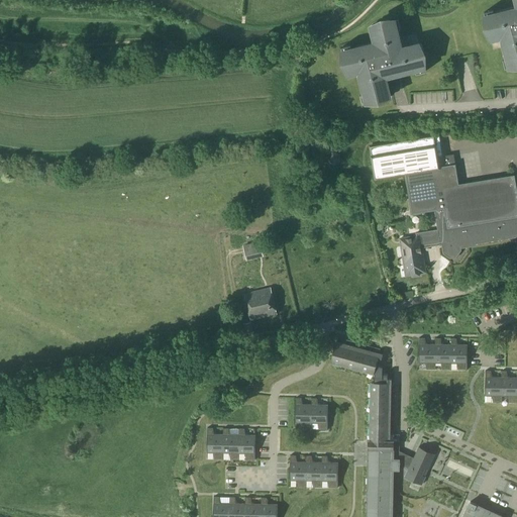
[(516,0),(516,3),(516,8),(494,14),(493,10),(484,12),(491,39),(502,36),(507,58),(503,60),(505,69),(516,65),(516,0)]
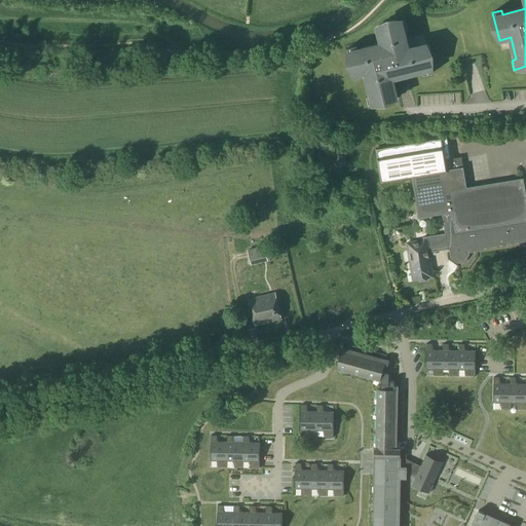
[(408,49),(403,30),(408,29),(406,20),(378,27),(382,44),(358,50),(357,45),(347,48),(354,75),(366,73),(371,95),(367,96),(369,105),(397,99),(393,88),(398,87),(397,82),(403,81),(402,75),(422,70),(423,75),(433,73),(426,45),(408,49)]
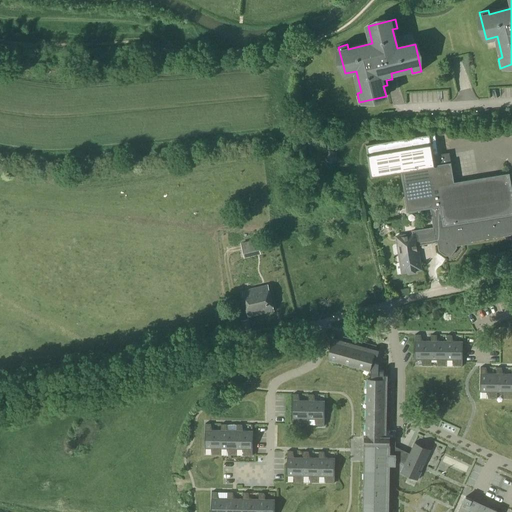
[(429,136),(367,146),(372,176),(402,171),(408,212),(430,208),(433,228),(434,227),(434,228),(436,242),(437,243),(438,243),(439,251),(446,256),(452,255),(457,248),(456,244),(511,234),(511,174),(509,175),(509,174),(454,182),(449,153),(433,156),(429,136)]
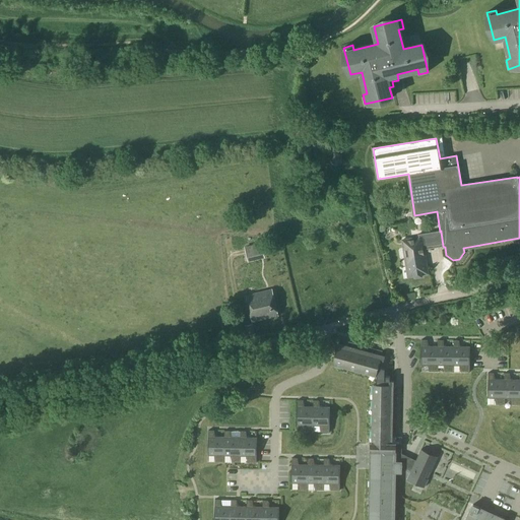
[(338,156),(335,160),(342,165),(345,160),(338,156)]
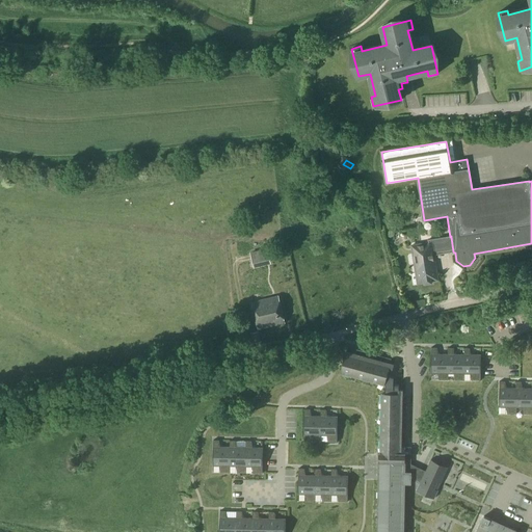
[(450,237),(428,240),(428,243),(411,246),(418,284),(424,283),(424,284),(431,283),(431,282),(437,281),(436,270),(434,270),(432,261),(434,259),(433,255),(453,251),(451,237),(451,236),(450,237)]
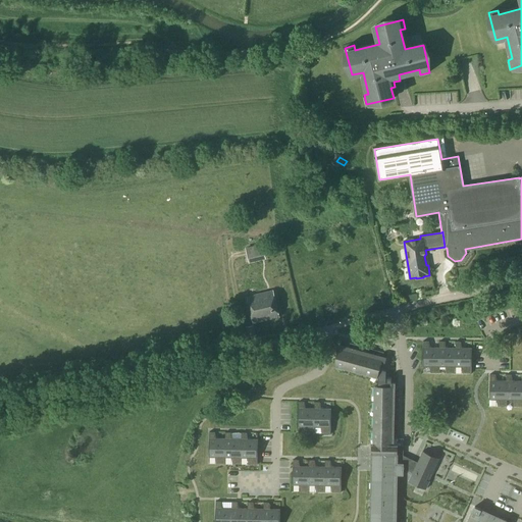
[(244,277),(243,262),(233,262),(235,277),(244,277)]
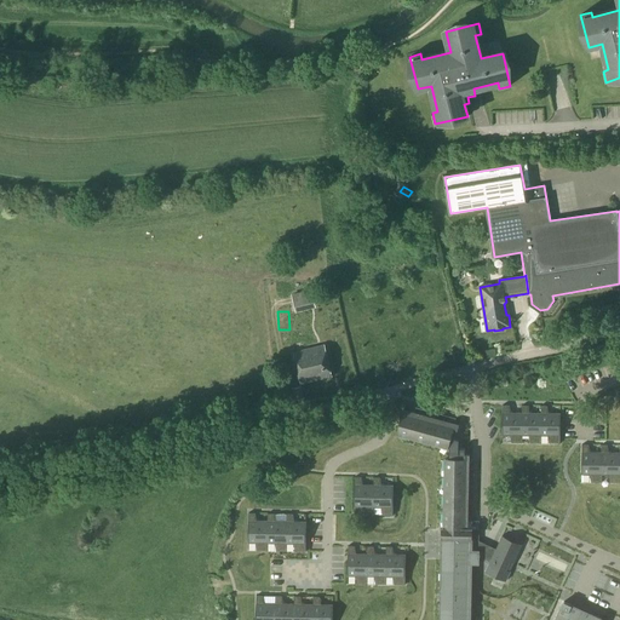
[(300,384),(332,377),(325,345),(293,352),(300,384)]
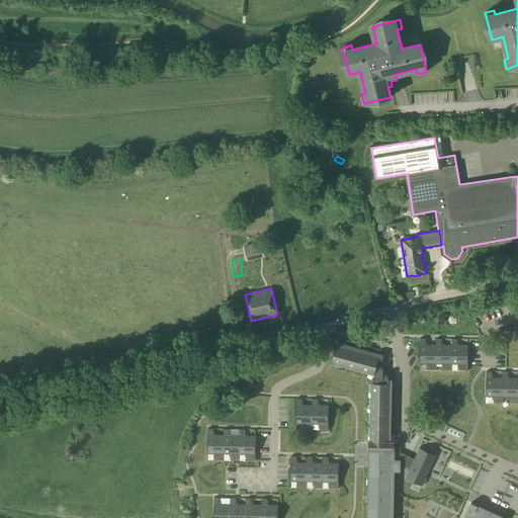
[(246,335),(254,333),(252,323),(243,325),(246,335)]
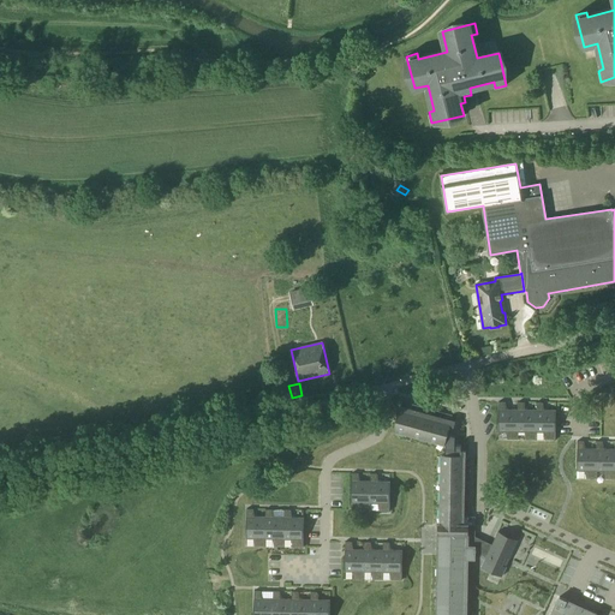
[(505,402),(499,402),(497,431),(506,431),(507,439),(518,440),(518,431),(518,410),(506,410),(505,402)]
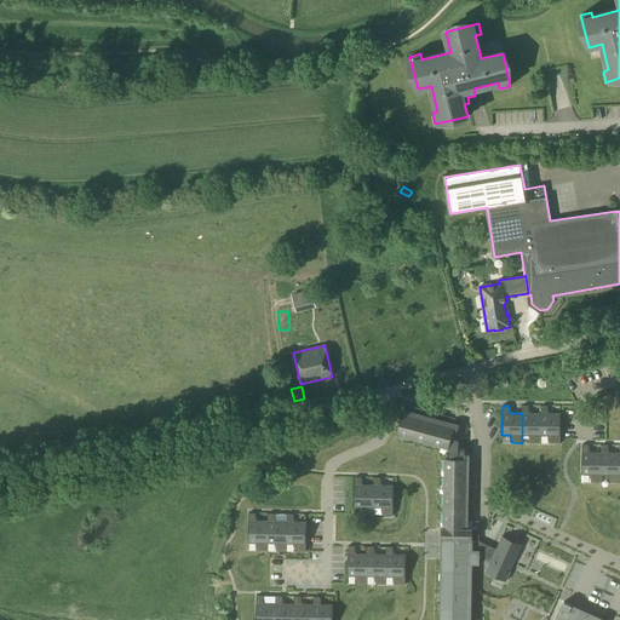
[(522,413),(522,435),(529,435),(530,443),(541,443),(541,435),(540,413),(529,413),(528,406),(522,406),(522,413)]
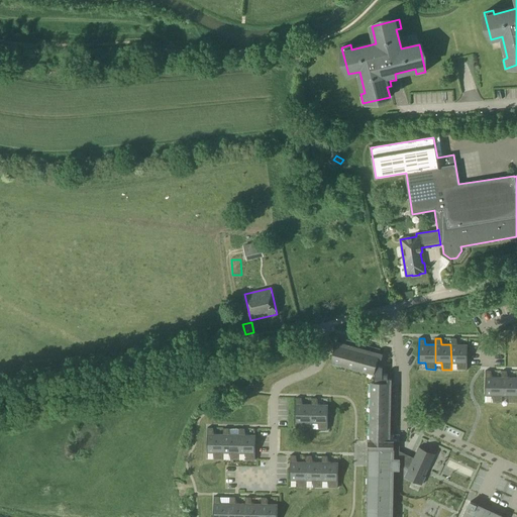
[(450,339),(450,344),(451,363),(456,363),(457,370),(467,370),(467,344),(457,344),(456,339),(450,339)]
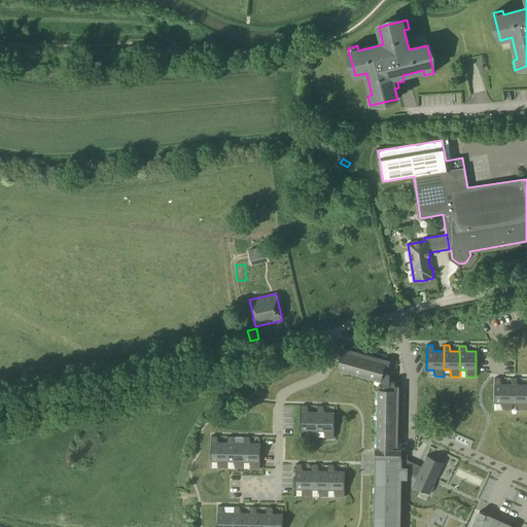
[(513,526),(501,522),(479,511),(477,515),(470,526),(399,526),(400,480),(407,480),(407,477),(407,468),(401,468),(401,461),(407,461),(408,450),(406,450),(401,450),(401,443),(398,443),(398,435),(401,435),(401,428),(398,428),(398,421),(401,421),(401,414),(398,414),(398,406),(402,406),(402,399),(399,399),(399,387),(395,387),(395,382),(391,382),(391,387),(389,387),(390,375),(386,374),(390,356),(384,355),(383,359),(382,359),(381,362),(374,360),(376,353),(371,351),(369,355),(367,355),(366,358),(359,356),(361,349),(355,347),(354,351),(353,351),(352,354),(344,352),(339,370),(382,382),(382,390),(378,390),(377,450),(376,450),(376,458),(377,458),(376,465),(376,477),(375,526),(513,526)]
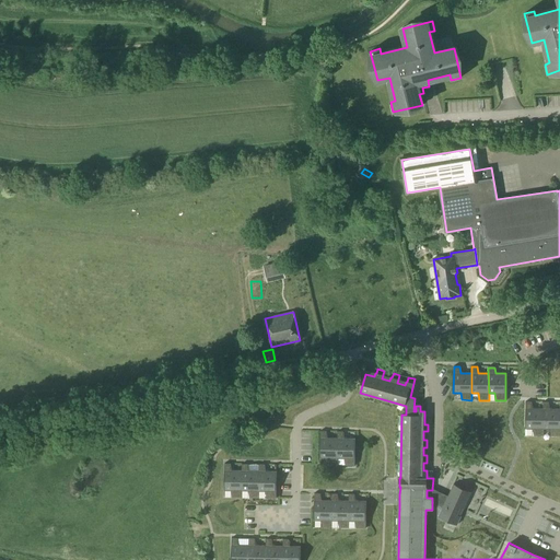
[(532,403),(525,403),(525,429),(533,428),(534,435),(543,435),(543,428),(543,409),(533,409),(532,403)]
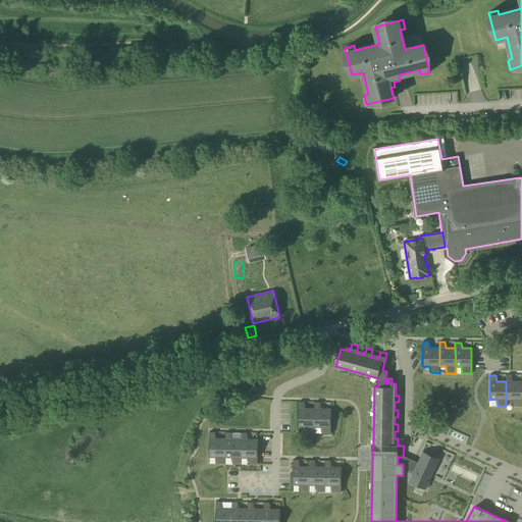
[(506,375),(506,381),(506,399),(512,399),(513,406),(521,406),(521,400),(521,381),(512,381),(511,375),(506,375)]
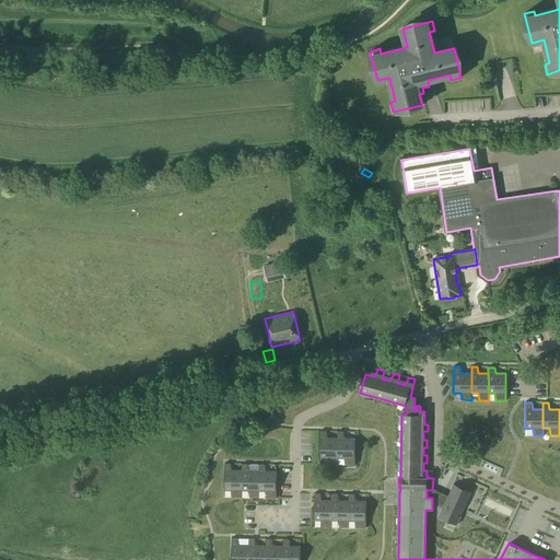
[(328,438),(327,438),(326,432),(321,431),(319,431),(319,458),(321,458),(327,458),(328,465),(338,465),(338,458),(337,439),(328,438)]
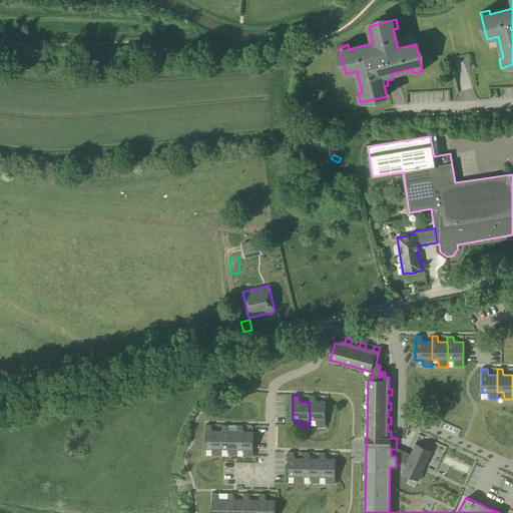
[(309,396),(309,402),(310,420),(315,420),(316,427),(324,427),(325,427),(326,402),(325,402),(316,402),(315,396),(309,396)]
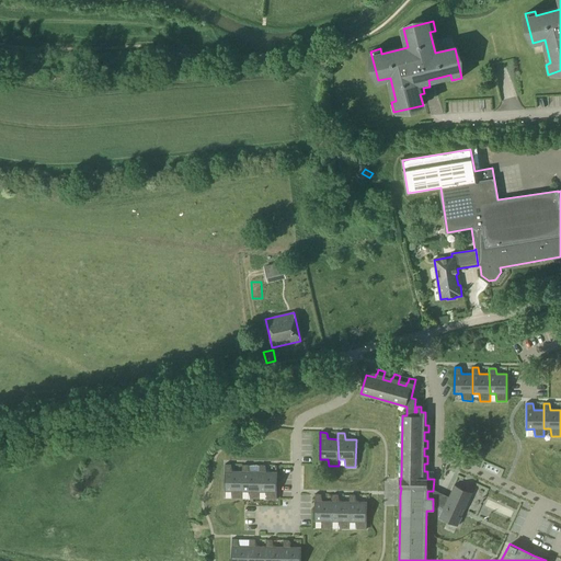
[(232,471),(231,465),(226,465),(225,465),(224,491),(225,491),(231,491),(232,499),(242,499),(242,492),(242,471),(232,471)]
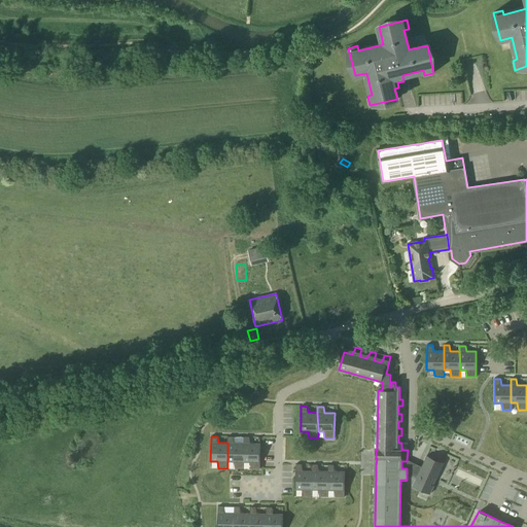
[(227,436),(227,443),(227,462),(229,462),(234,462),(235,468),(244,469),(244,462),(243,444),(234,443),(233,437),(227,436)]
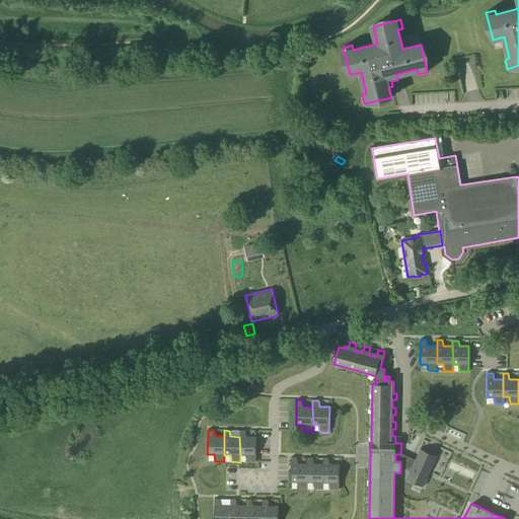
[(239,431),(239,437),(240,455),(241,455),(245,455),(246,462),(254,462),(255,462),(256,437),(255,437),(246,437),(245,431),(239,431)]
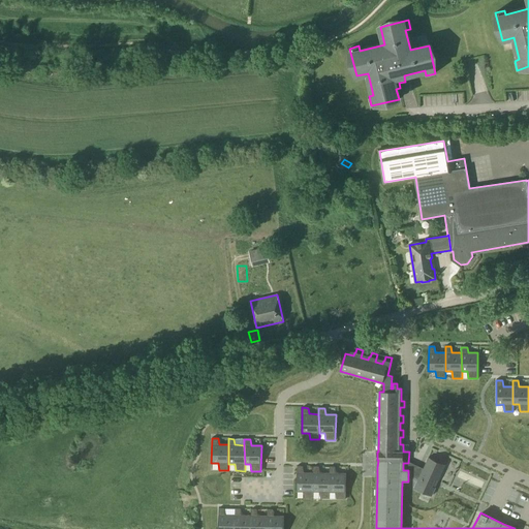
[(459,445),(476,453),(478,446),(462,439),(459,445)]
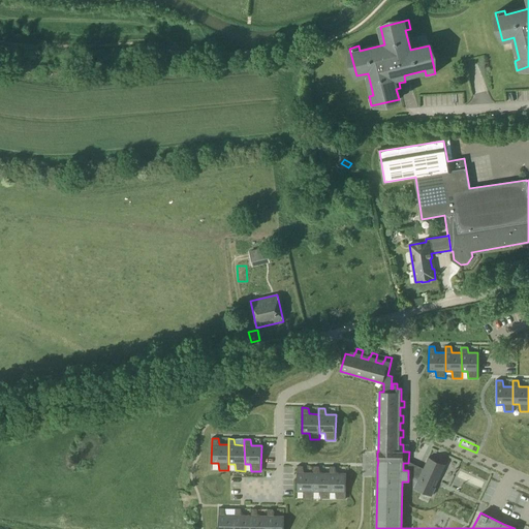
[(408,470),(408,478),(409,478),(412,478),(417,480),(413,489),(431,496),(435,488),(431,487),(435,478),(438,480),(445,465),(430,459),(428,458),(421,473),(419,472),(415,470),(413,470),(413,465),(409,463),(408,463),(403,463),(403,470),(408,470)]
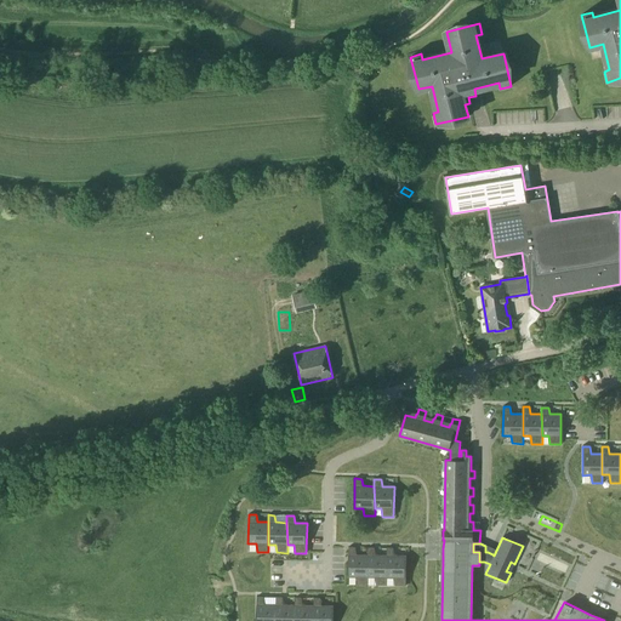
[(358,554),(357,554),(355,547),(349,547),(348,547),(347,577),(348,577),(355,577),(357,585),(368,586),(368,577),(368,554),(358,554)]
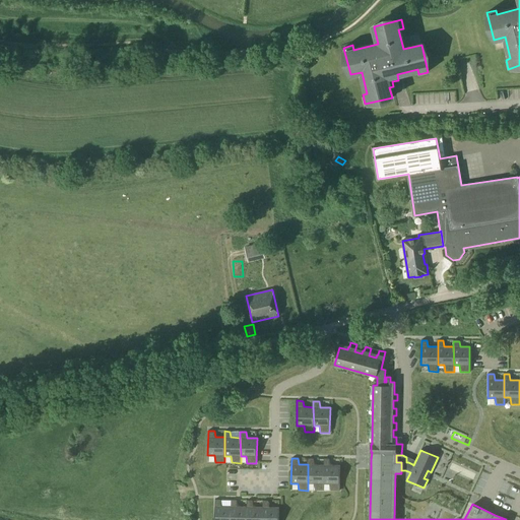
[(308,459),(308,464),(308,483),(309,483),(314,483),(315,491),(324,491),(324,483),(323,465),(319,465),(314,465),(313,459),(308,459)]
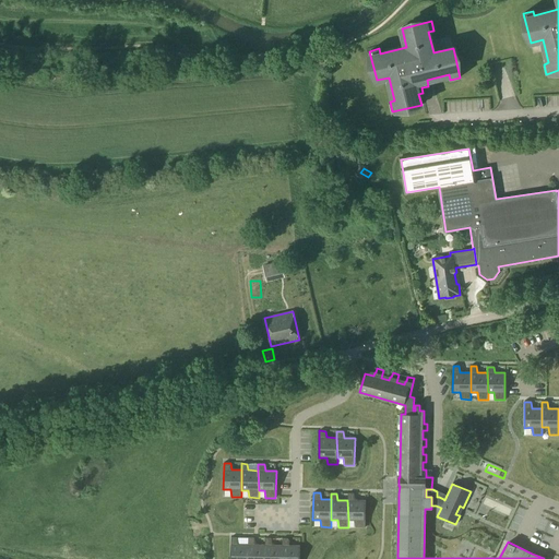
[(347,494),(347,500),(348,520),(349,520),(354,520),(355,527),(364,527),(365,527),(366,500),(365,500),(355,500),(354,494),(347,494)]
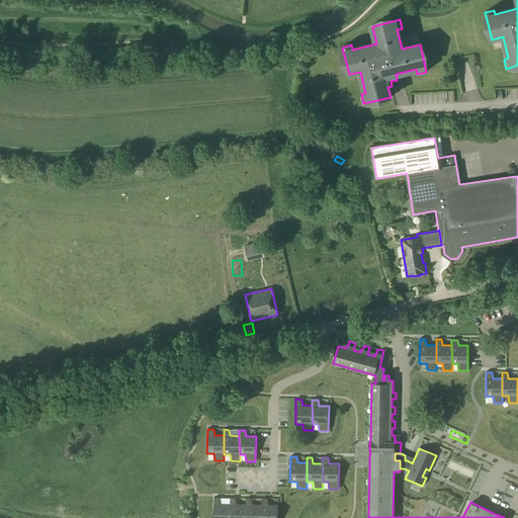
[(477,482),(480,476),(455,464),(452,470),(477,482)]
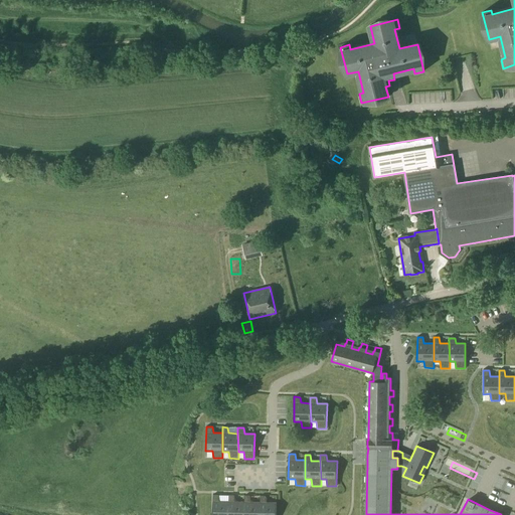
[(482,492),(490,472),(481,469),(474,489),(482,492)]
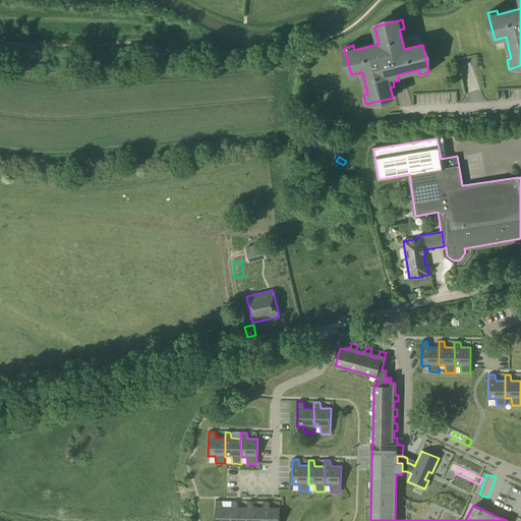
[(224,507),(223,507),(221,501),(216,501),(215,501),(214,520),(231,520),(231,508),(224,507)]
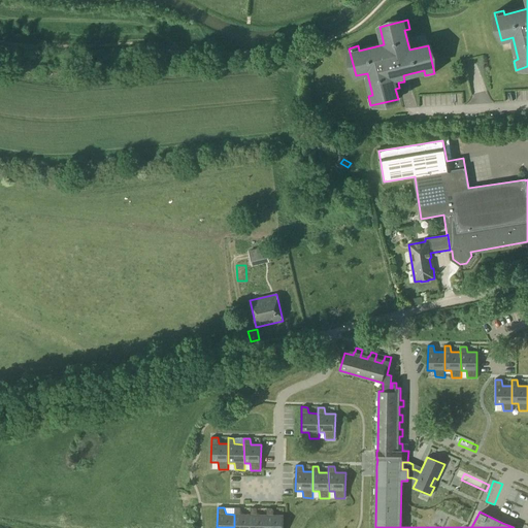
[(234,508),(234,515),(234,527),(251,527),(251,515),(242,515),(240,508),(234,508)]
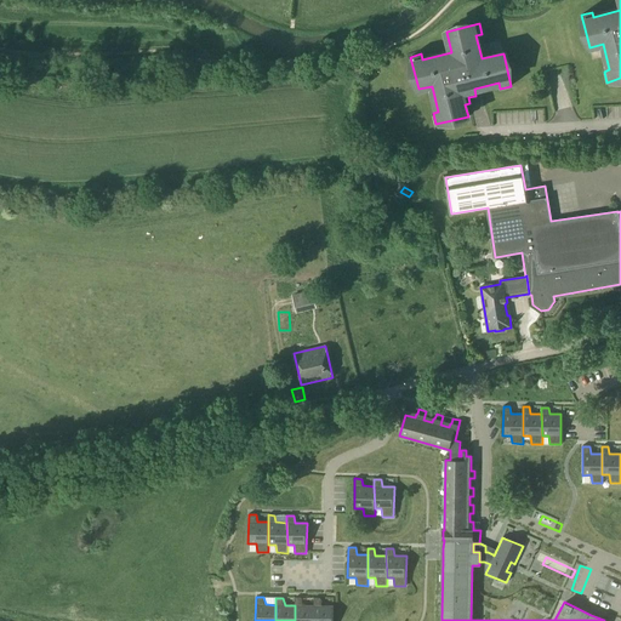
[(295,598),(295,605),(295,620),(313,620),(313,605),(303,605),(301,598),(295,598)]
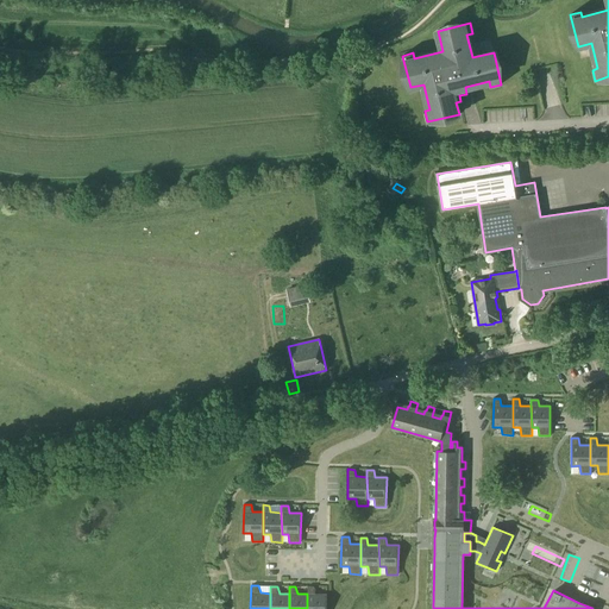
[(307,586),(307,594),(307,608),(326,608),(327,594),(326,594),(315,594),(314,586),(307,586)]
